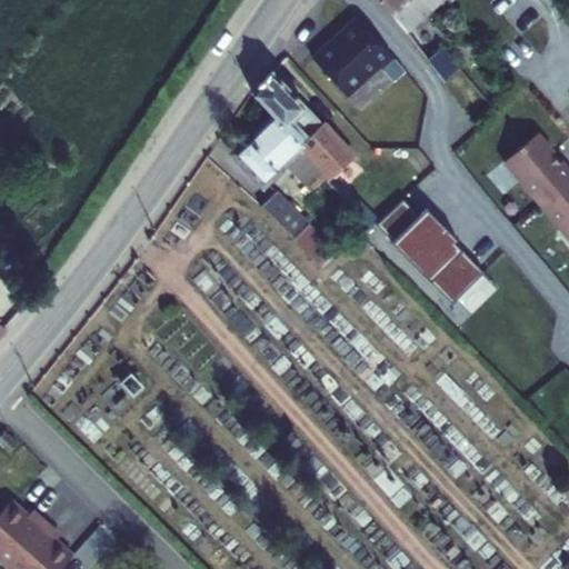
[(381,0),(398,16),(420,46),(427,40),(415,26),(441,0),(381,0)]
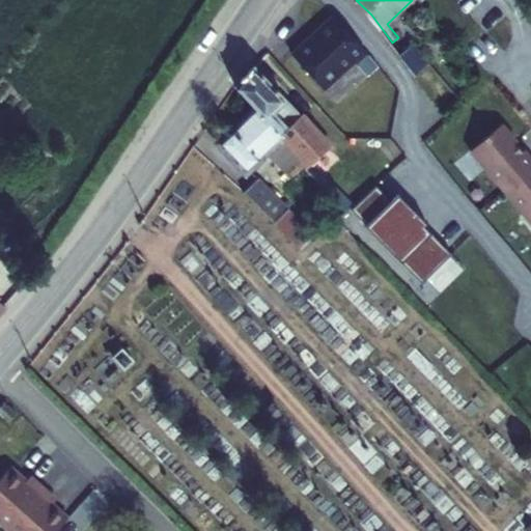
[(367,50),(335,15),(292,53),(325,88),(367,50)]
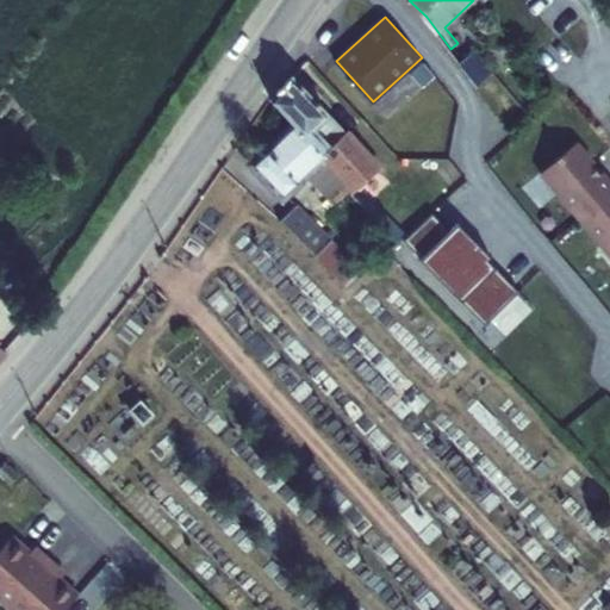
[(479,85),(496,70),(477,49),(461,62),(479,85)]
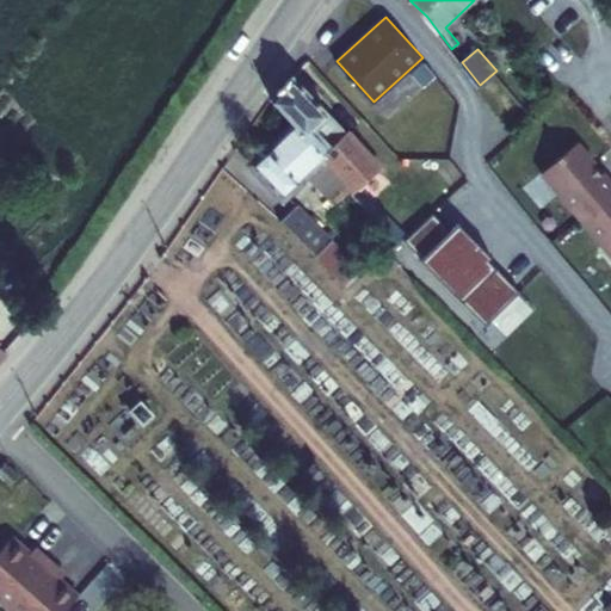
[(438,75),(426,61),(412,73),(424,87),(438,75)]
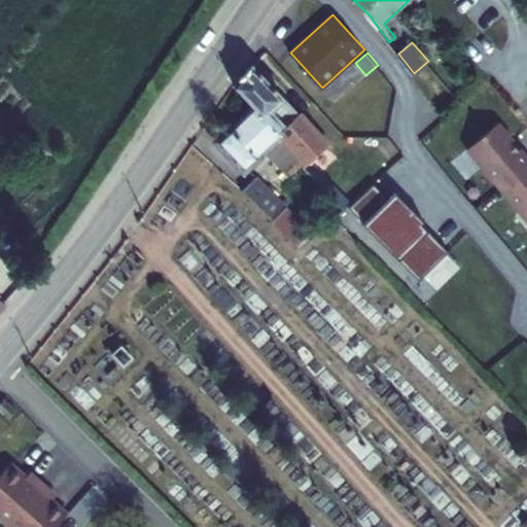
[(340,155),(252,64),(234,84),(253,105),(311,163),(308,167),(317,177),(340,155)]
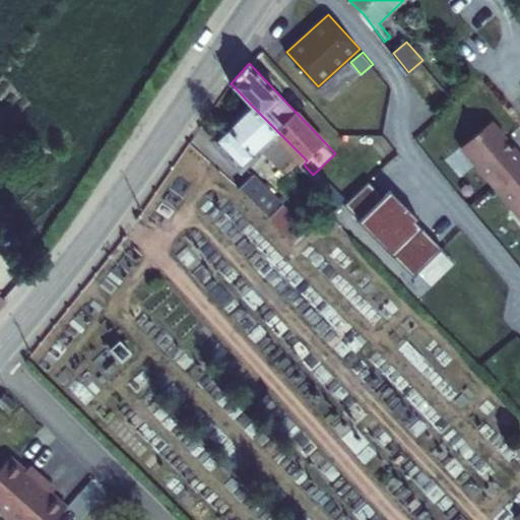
[(282,165),(293,175),(304,165),(307,160),(250,104),(215,137),(243,168),(263,148),(279,166),(282,165)]
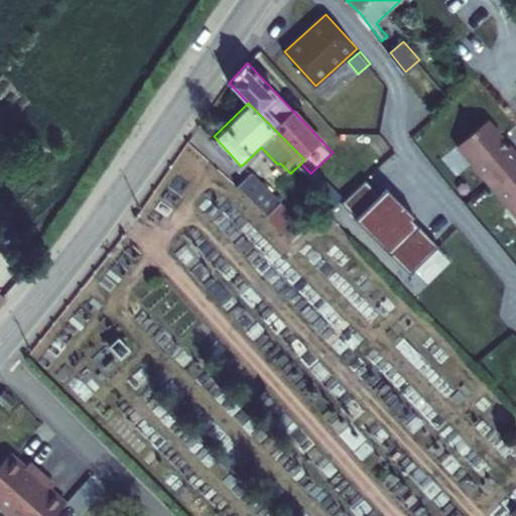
[(459,143),(491,180),(515,159),(515,149),(509,142),(508,143),(502,136),(503,135),(489,118),(459,143)]
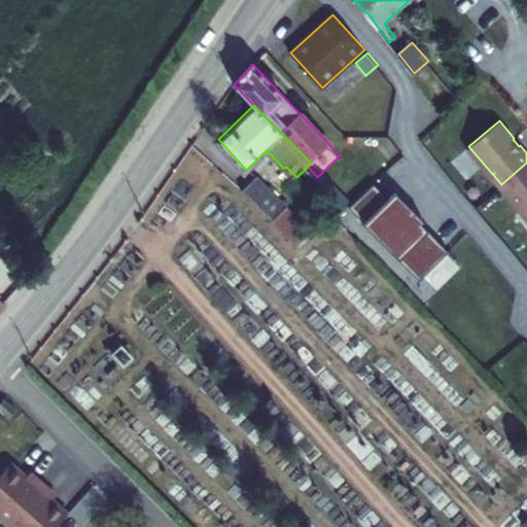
[(526,163),(501,184),(526,214),(526,163)]
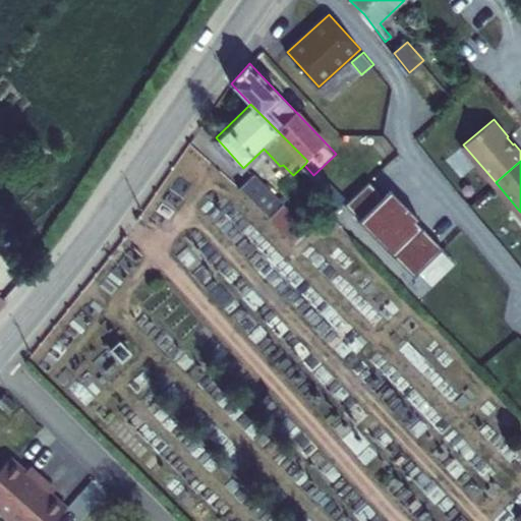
[(293,210),(255,173),(241,187),(278,225),(293,210)]
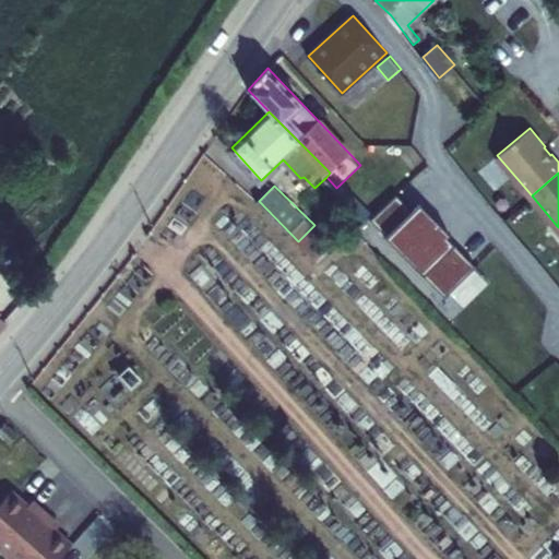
[(413,211),(397,194),(370,218),(443,298),(475,269),(447,239),(450,236),(420,204),(413,211)]
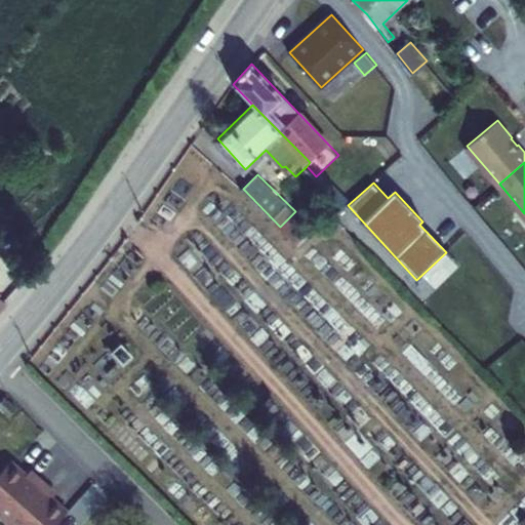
[(303,247),(317,234),(295,211),(280,227),(303,247)]
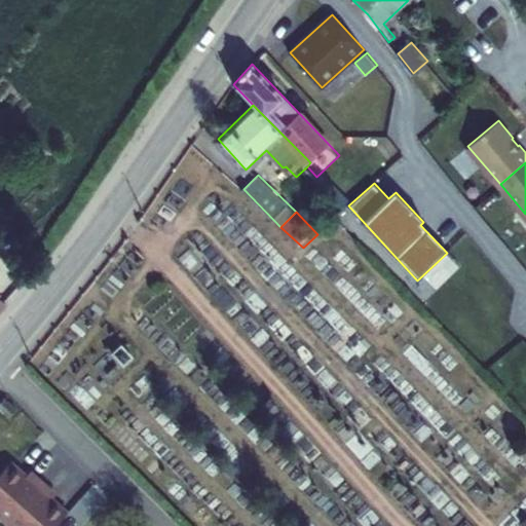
[(320,232),(331,222),(322,212),(310,222),(320,232)]
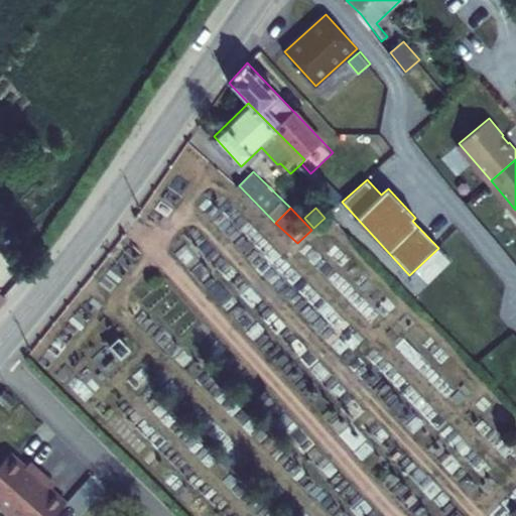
[(338,220),(331,212),(327,216),(335,225),(338,220)]
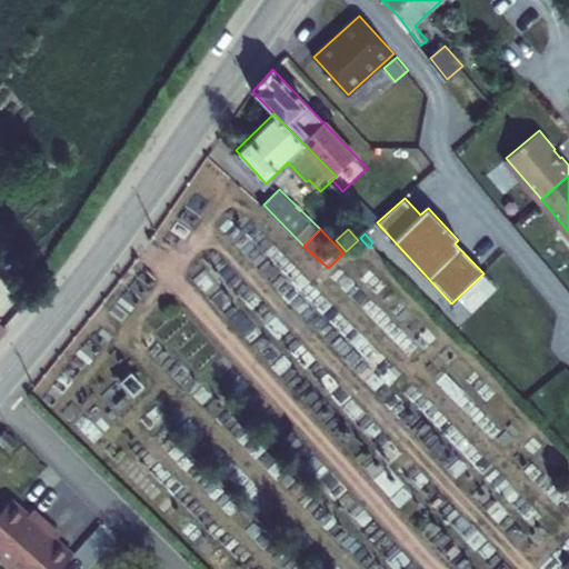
[(18,442),(6,431),(0,438),(0,441),(10,450),(18,442)]
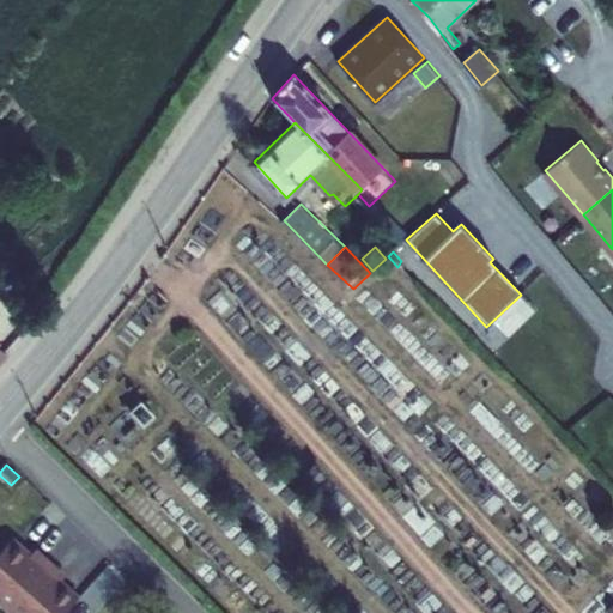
[(11,544),(0,554),(0,599),(12,610),(53,564),(36,550),(32,556),(13,539),(11,544)]
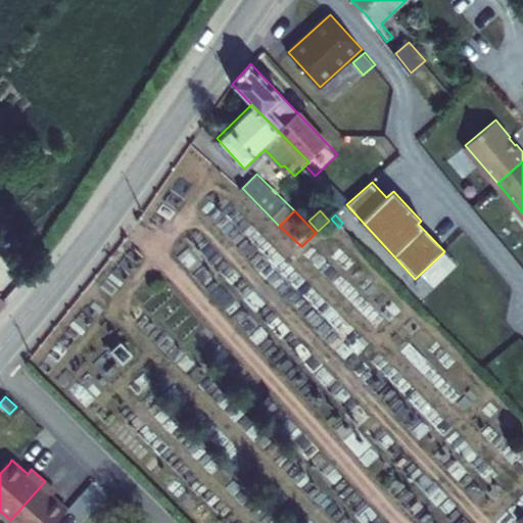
[(45,481),(10,520),(13,522),(58,522),(69,511),(54,497),(57,492),(45,481)]
